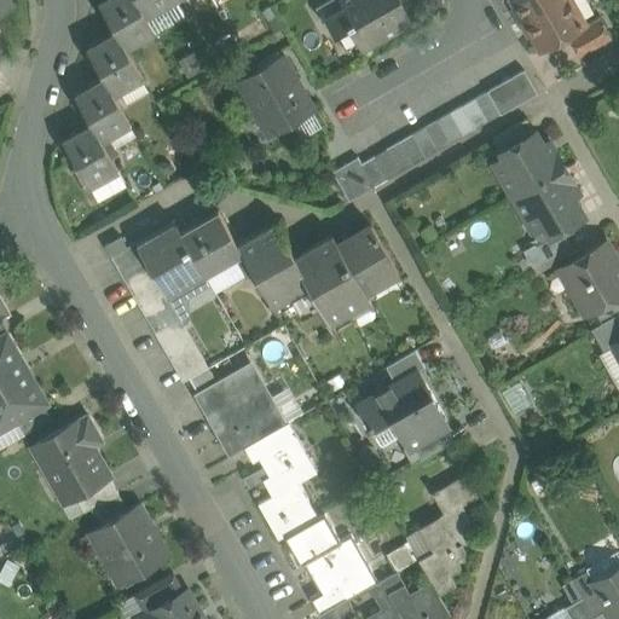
[(0,0),(0,30),(1,30),(0,28),(0,13),(15,5),(11,0),(0,0)]
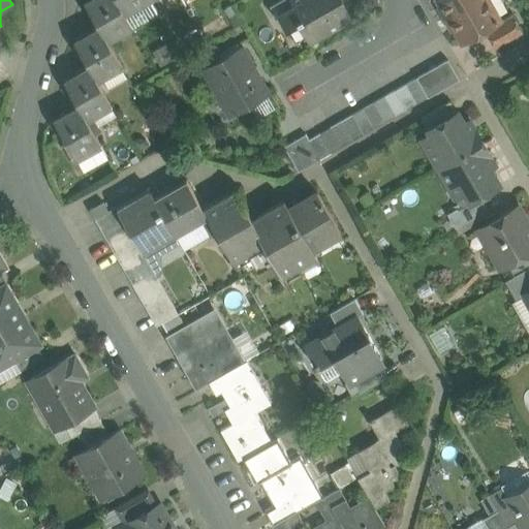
[(116,0),(89,0),(85,2),(99,28),(106,40),(131,26),(124,13),(116,0)]
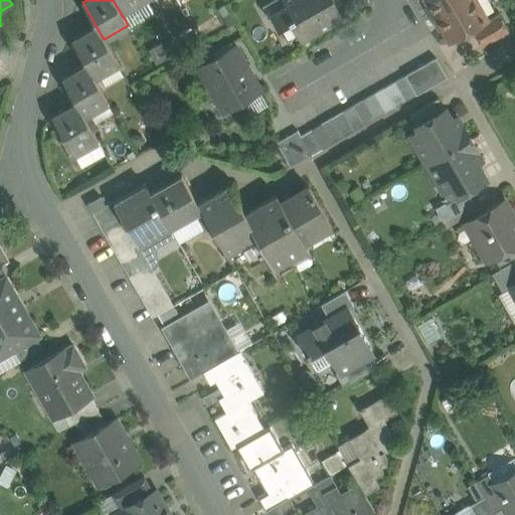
[(142,0),(113,0),(121,13),(142,0)]
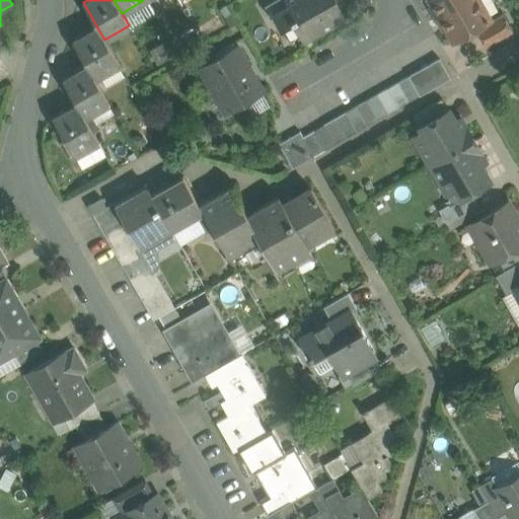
[(284,0),(283,0),(287,6),(272,15),(280,29),(291,23),(303,44),(346,19),(334,0),(284,0)]
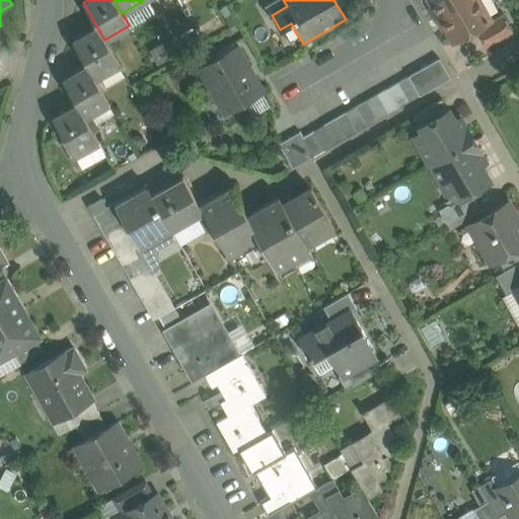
[(430,0),(439,16),(467,0),(430,0)]
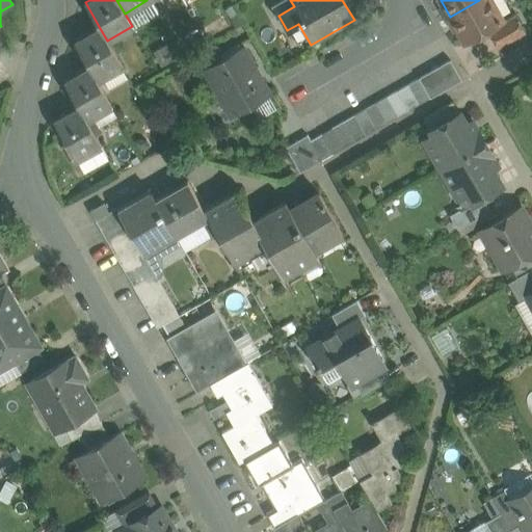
[(489,0),(479,0),(450,17),(466,43),(487,30),(502,22),(501,21),(489,0)]
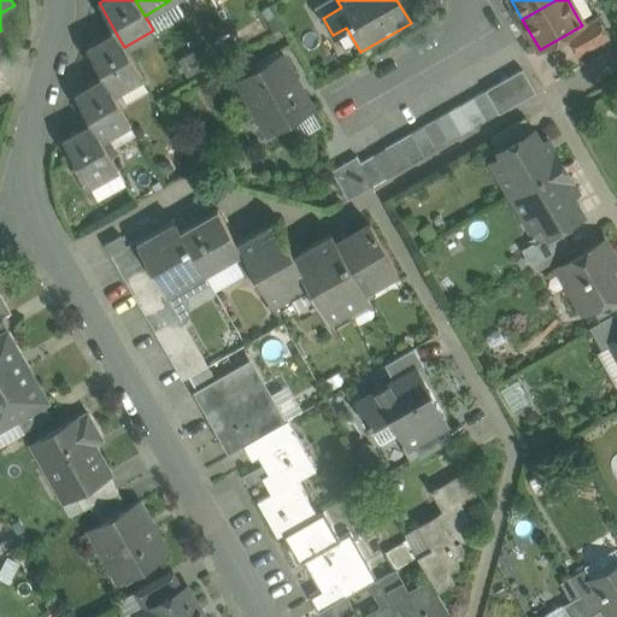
[(595,16),(581,24),(582,25),(565,35),(577,56),(607,37),(595,16)]
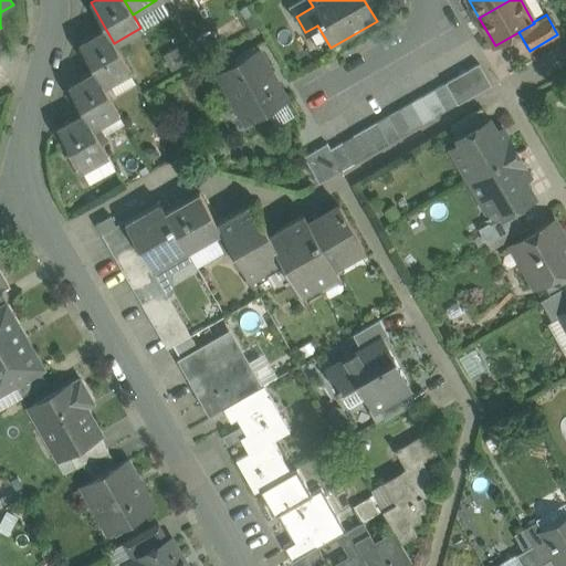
[(106,30),(80,44),(96,72),(103,85),(129,70),(114,43),(106,30)]
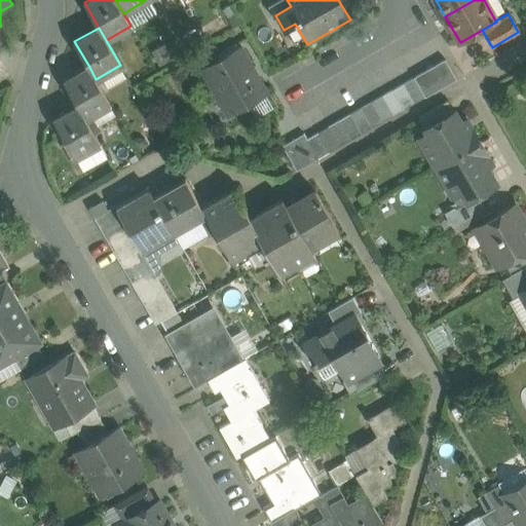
[(0,52),(8,48),(0,33),(0,52)]
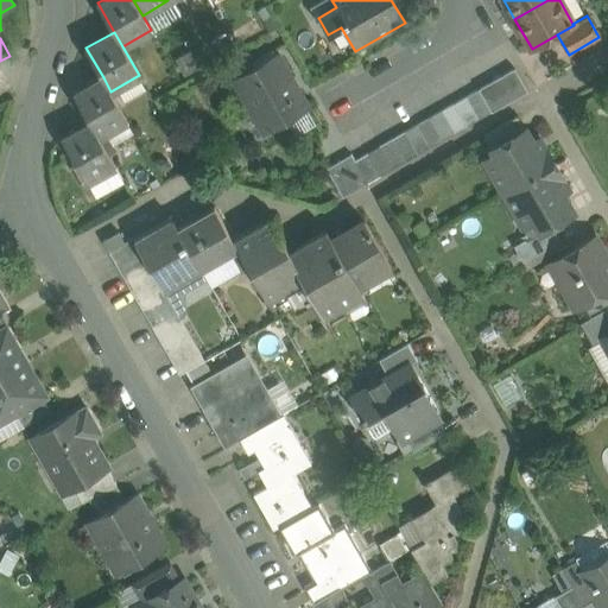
[(277,55),(233,81),(264,134),(308,109),(277,55)]
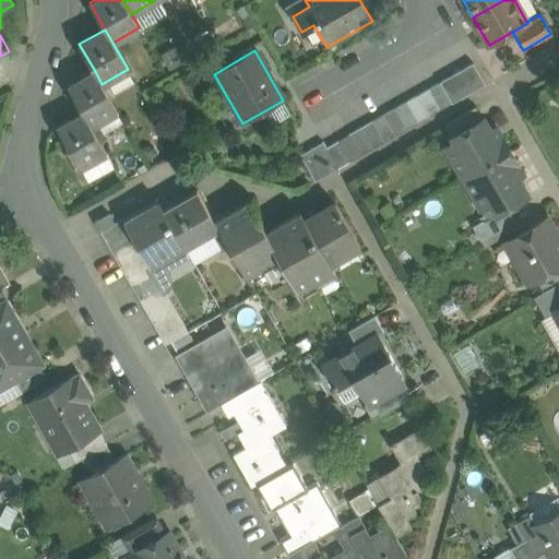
[(462,70),(474,91),(485,84),(473,63),(462,70)]
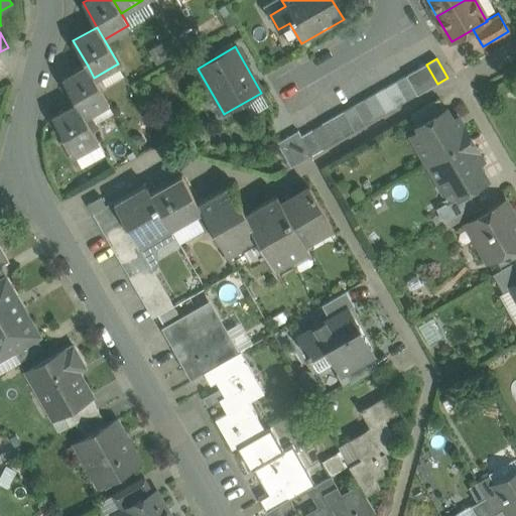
[(416,70),(427,89),(437,84),(426,65),(416,70)]
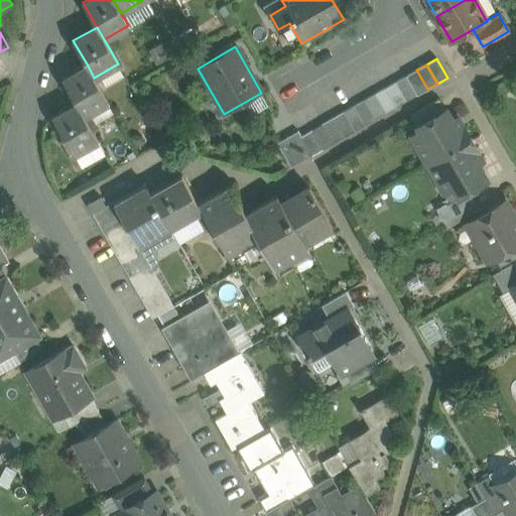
[(88,66),(62,79),(77,104),(78,104),(84,116),(109,103),(94,78),(88,66)]
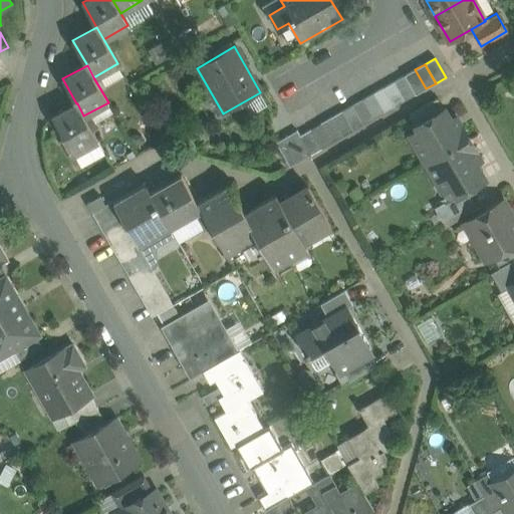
[(426,88),(415,69),(405,75),(416,94),(426,88)]
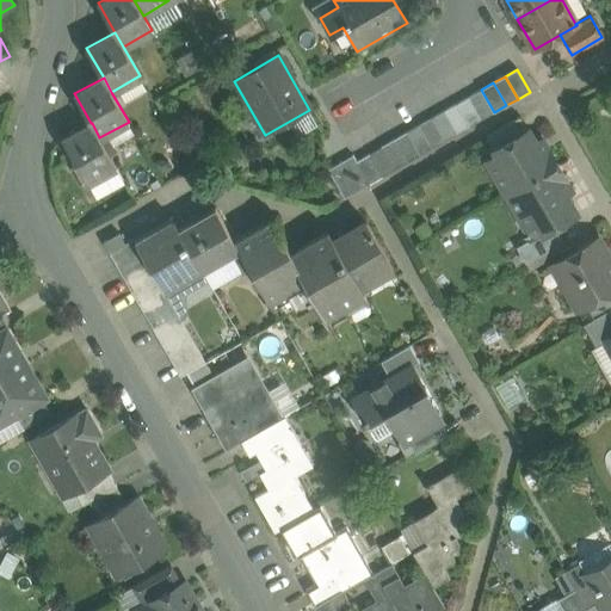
[(468,97),(481,119),(494,112),(481,90),(468,97)]
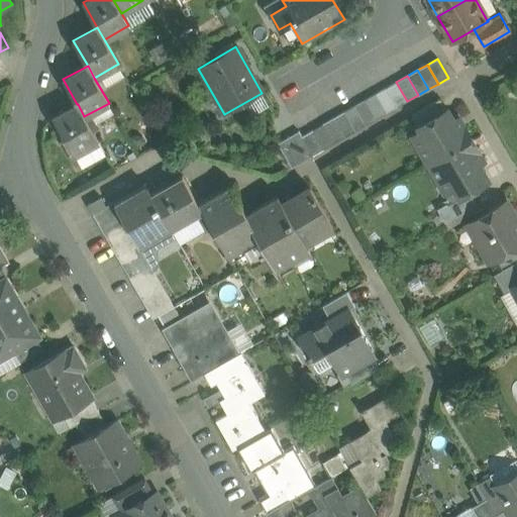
[(407,101),(396,82),(386,88),(397,107),(407,101)]
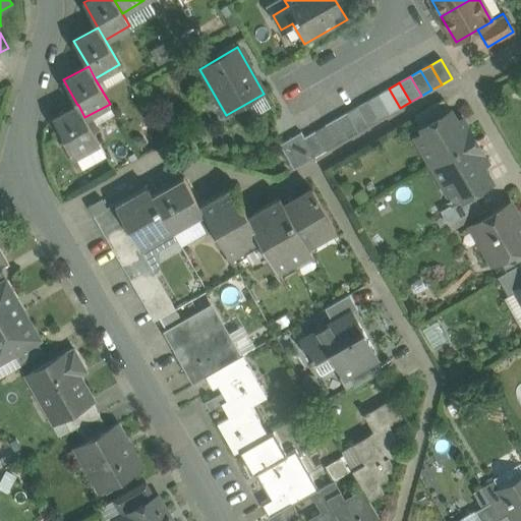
[(389,89),(379,95),(390,114),(400,108),(389,89)]
